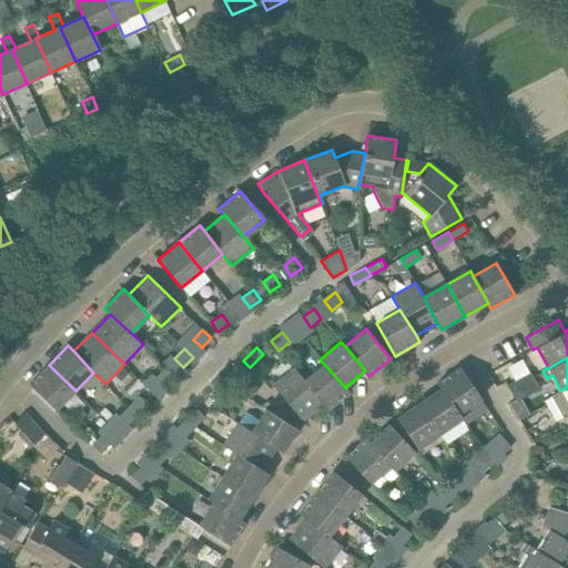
[(350,393),(345,387),(324,364),(304,381),(323,404),(327,411),(350,393)]
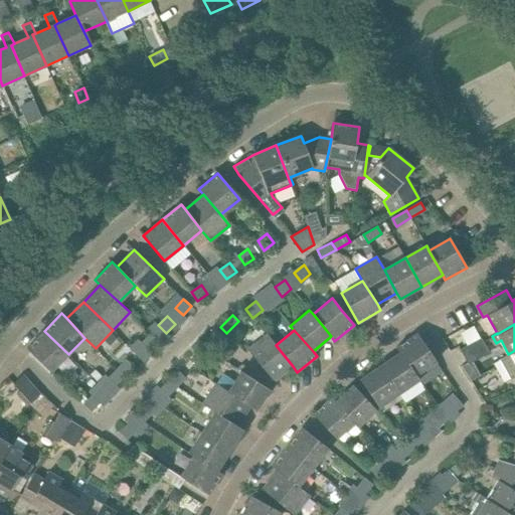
[(51,372),(68,354),(44,331),(27,348),(51,372)]
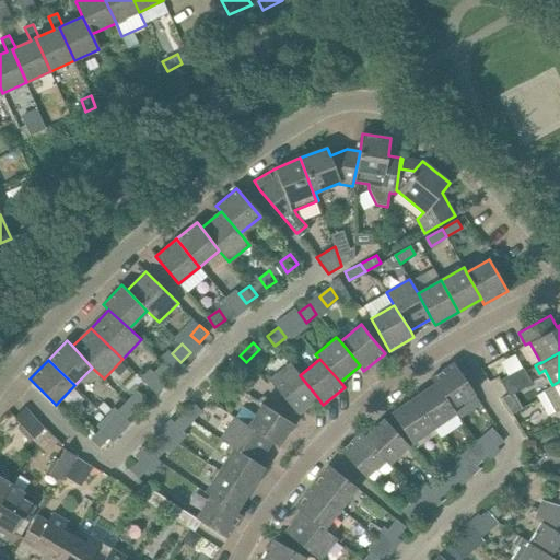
[(228,380),(241,368),(234,361),(221,373),(228,380)]
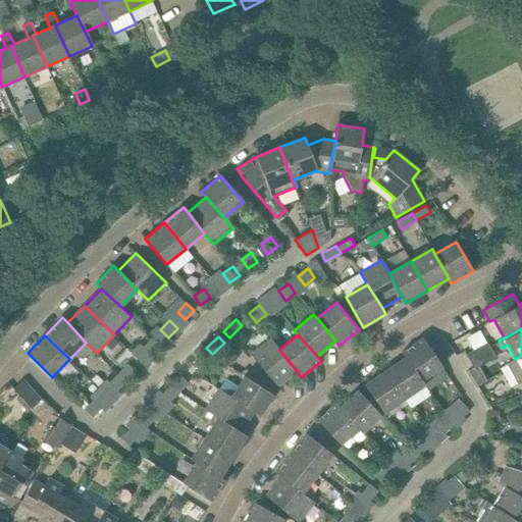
[(152,338),(143,348),(151,356),(160,346),(152,338)]
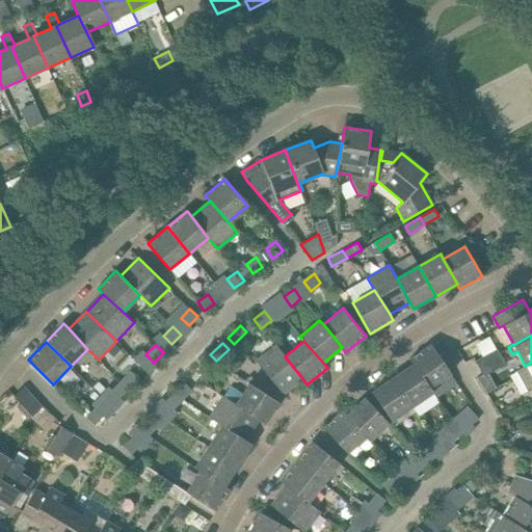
[(429,388),(451,373),(431,345),(409,360),(413,365),(429,388)]
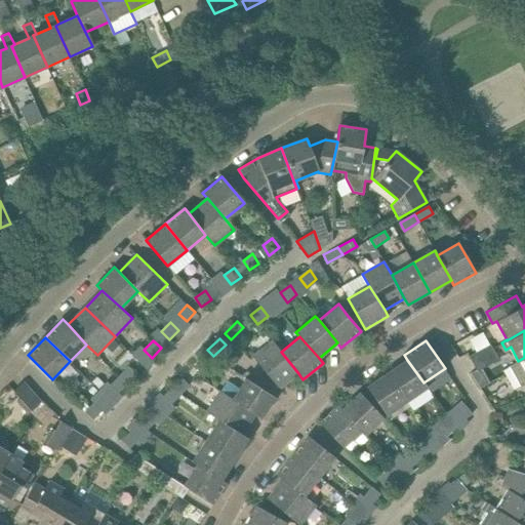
[(298,373),(281,352),(272,341),(252,357),(280,389),(298,373)]
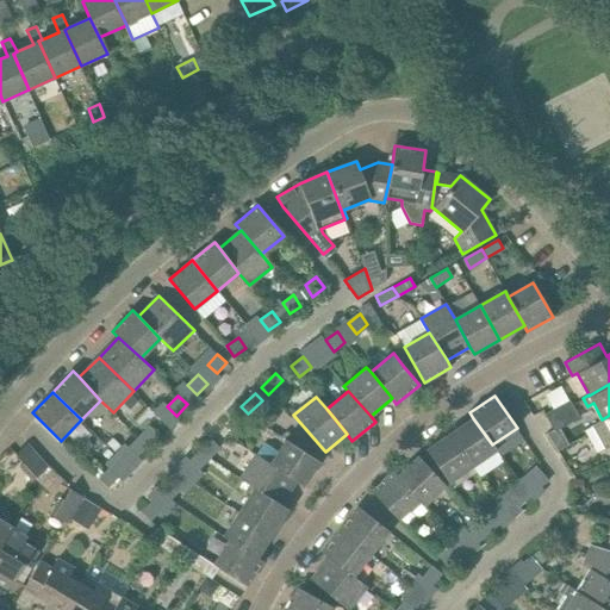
[(545,414),(554,430),(554,431),(579,418),(570,400),(545,414)]
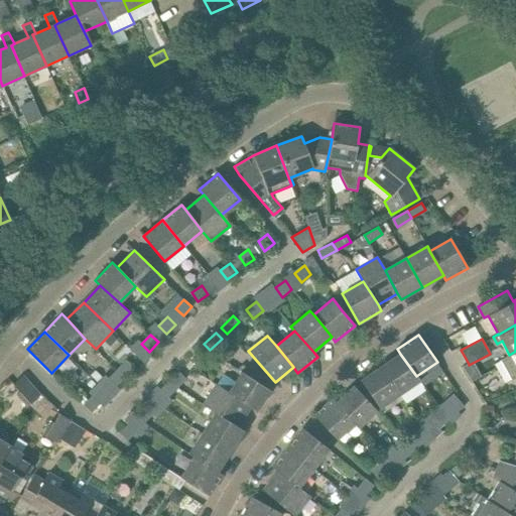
[(509,355),(500,361),(511,380),(515,377),(515,351),(514,352),(509,355)]
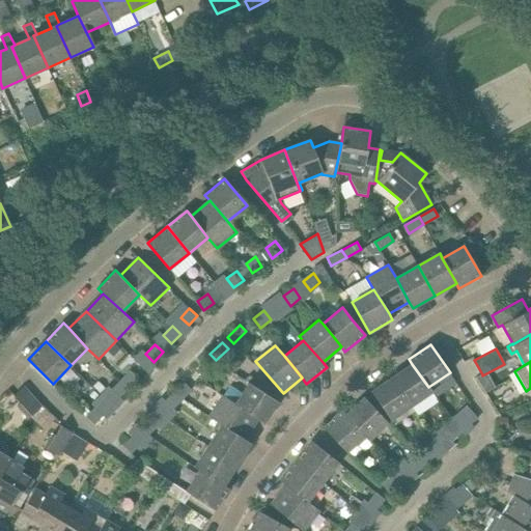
[(432,392),(428,387),(412,364),(392,378),(412,406),(432,392)]
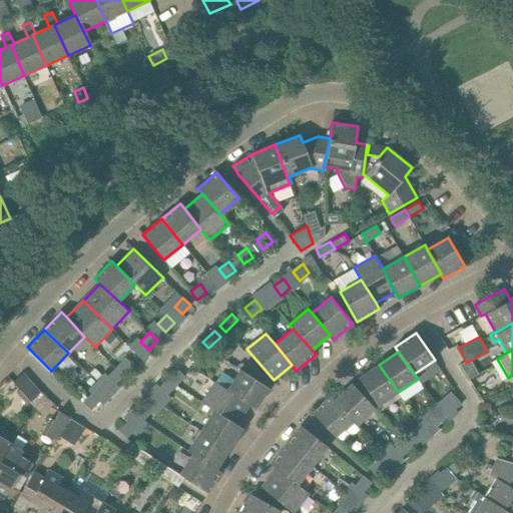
[(124,375),(132,367),(133,366),(124,359),(116,368),(124,375)]
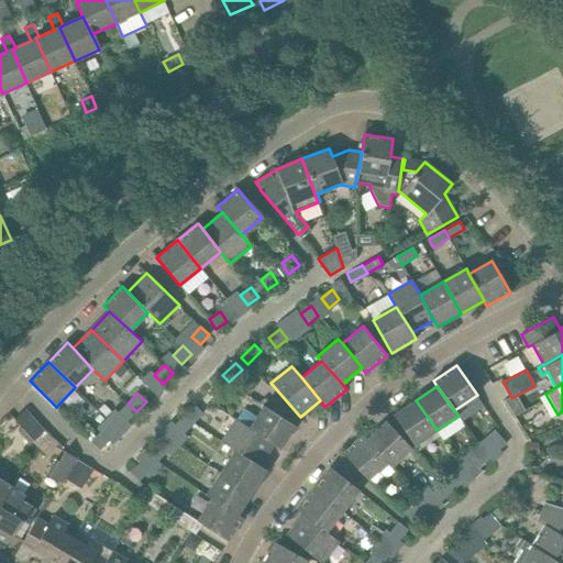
[(415,445),(437,430),(416,400),(394,415),(415,445)]
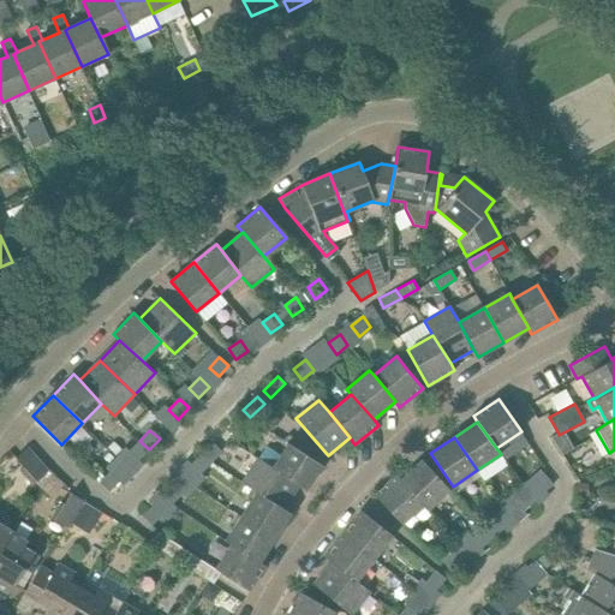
[(139,441),(130,451),(139,460),(149,449),(139,441)]
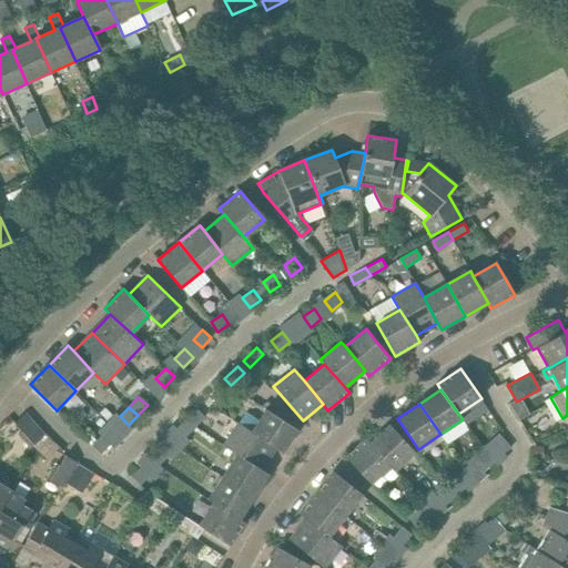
[(100,414),(107,421),(112,415),(104,408),(100,414)]
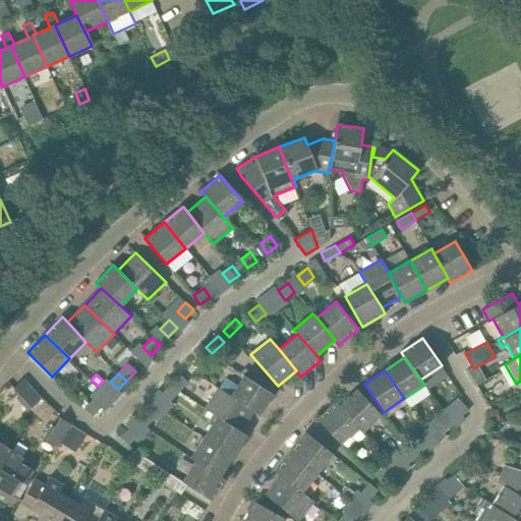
[(179,392),(187,383),(179,374),(171,384),(179,392)]
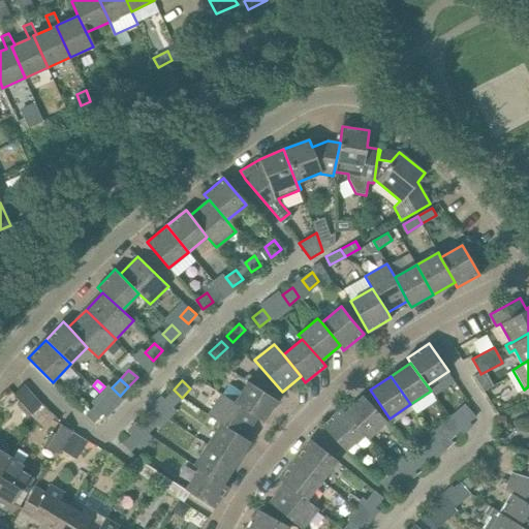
[(277,400),(248,381),(241,393),(229,384),(223,395),(235,402),(263,422),(277,400)]
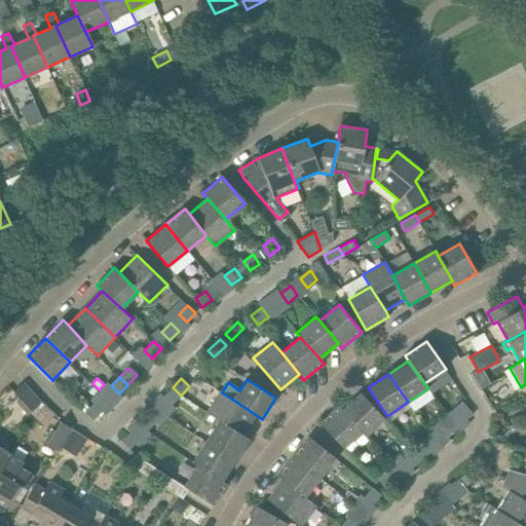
[(29,414),(41,403),(24,383),(13,391),(21,400),(17,402),(29,414)]
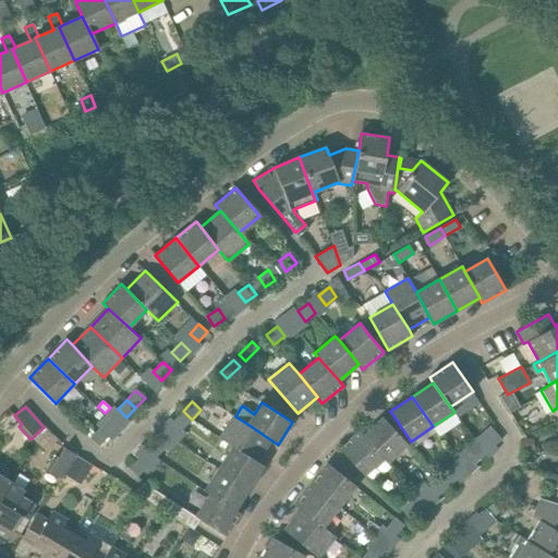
[(183,411),(173,421),(183,429),(192,420),(183,411)]
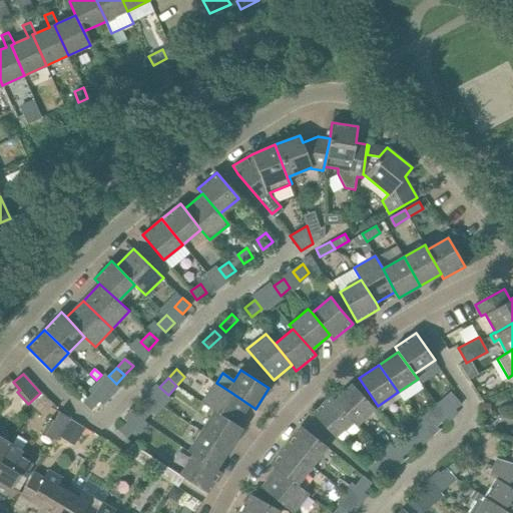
[(227,390),(216,383),(214,382),(201,403),(213,411),(236,425),(249,405),(227,390)]
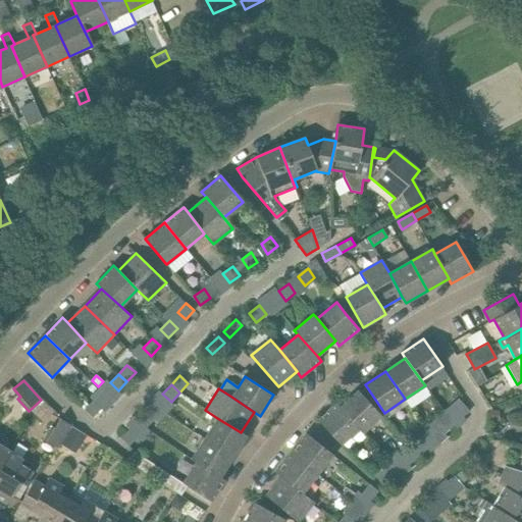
[(381,415),(372,405),(358,390),(340,407),(359,428),(362,432),(381,415)]
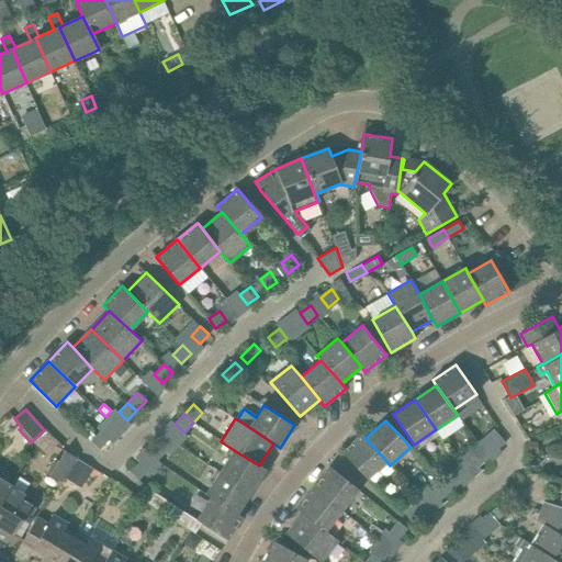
[(498,449),(505,442),(494,429),(486,435),(498,449)]
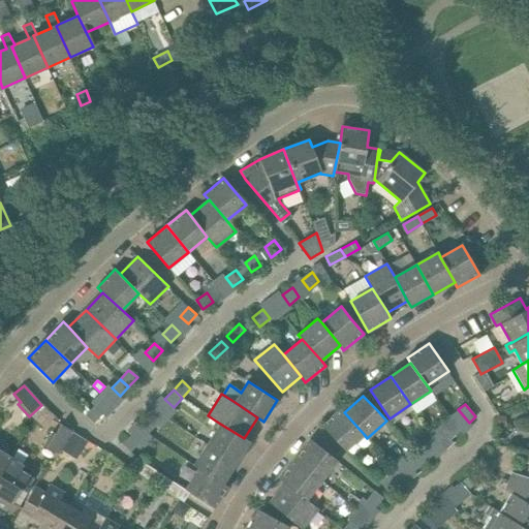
[(94,406),(86,415),(94,425),(103,413),(94,406)]
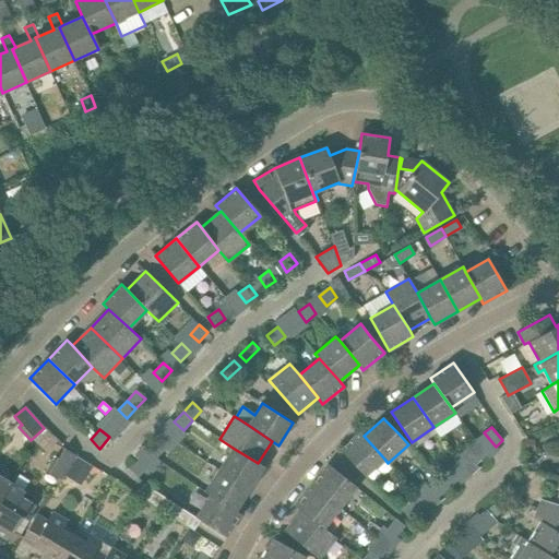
[(384,459),(364,436),(359,431),(340,450),(365,476),(384,459)]
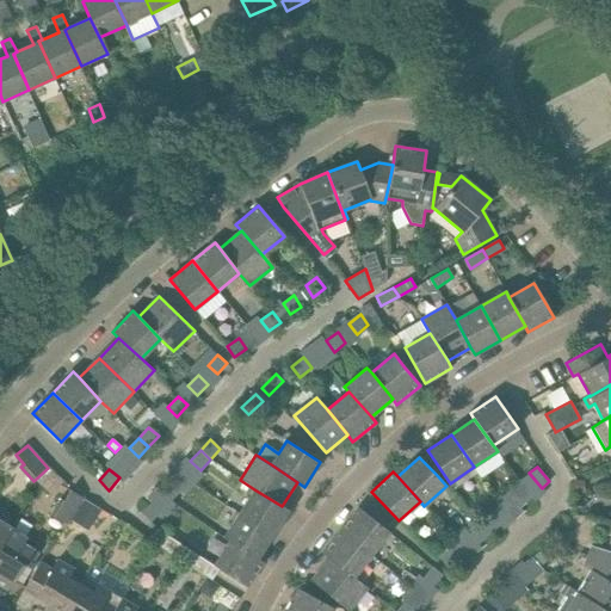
[(172,481),(161,492),(171,501),(181,491),(172,481)]
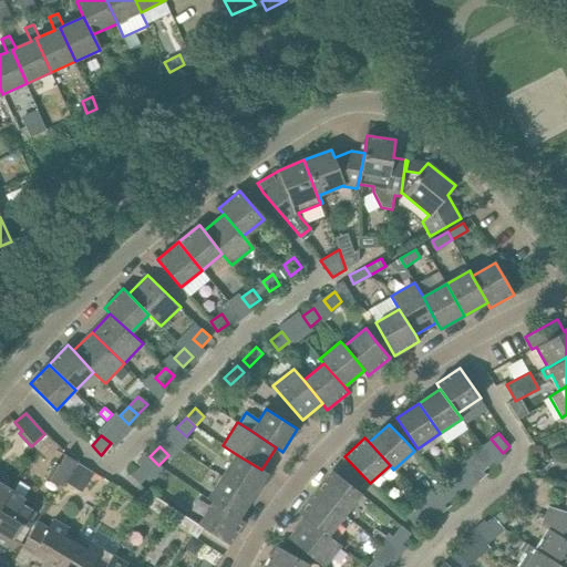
[(485,452),(475,461),(483,471),(494,462),(485,452)]
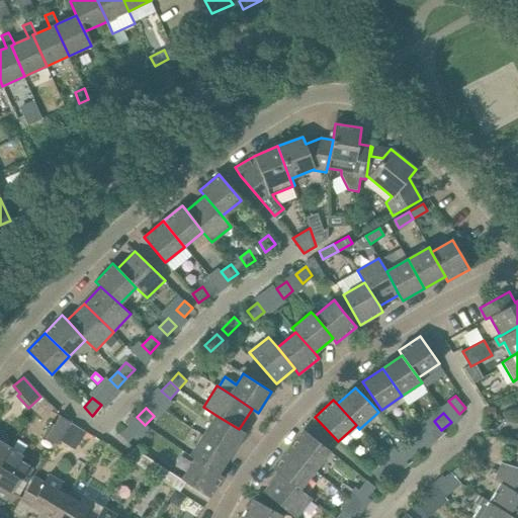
[(245,432),(239,429),(216,415),(202,435),(232,452),(245,432)]
